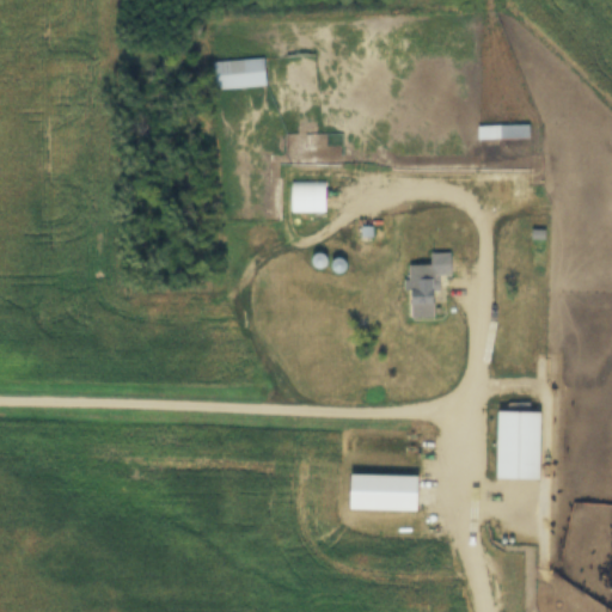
[(214,91),(267,89),(265,61),(214,62),(214,91)]
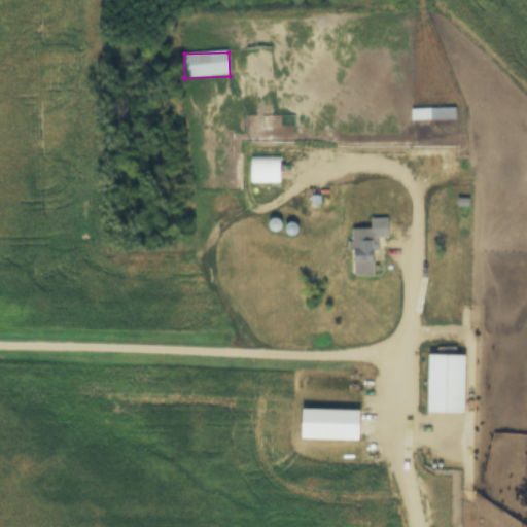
[(430,121),(456,121),(456,110),(411,110),(411,127),(430,127),(430,121)]
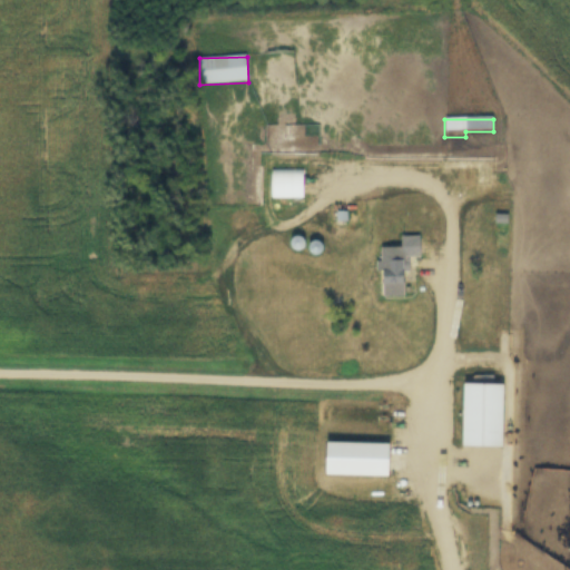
[(325,126),(292,126),(292,156),(325,156),(325,126)]
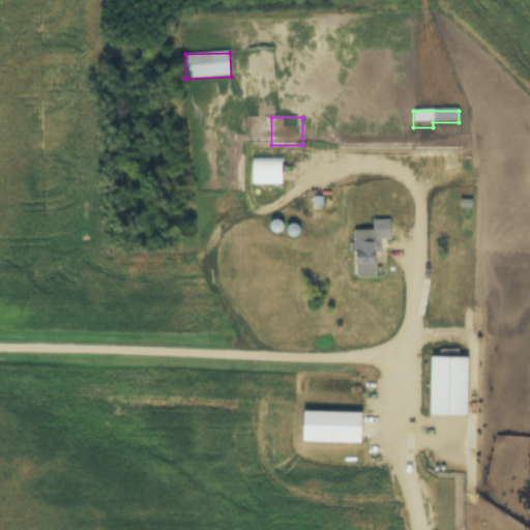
[(253,187),(282,187),(282,160),(253,160),(253,187)]
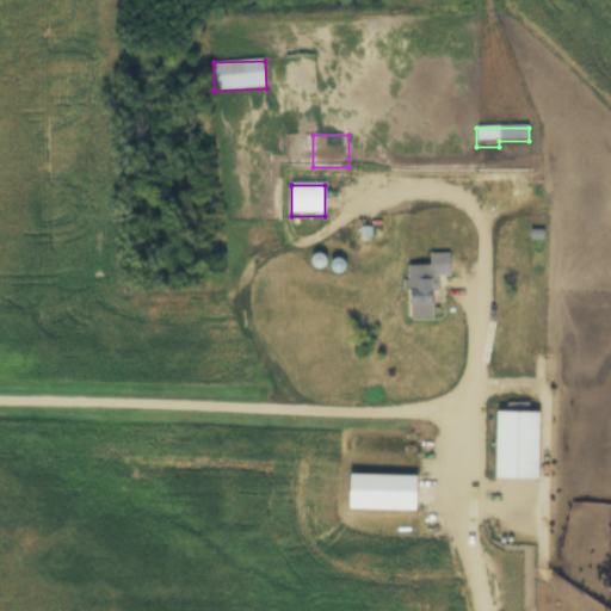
[(430,255),(430,278),(450,278),(450,255),(430,255)]
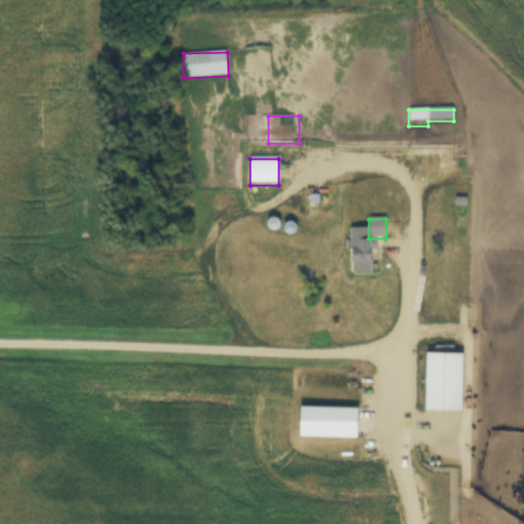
[(351,273),(372,273),(372,239),(351,239),(351,273)]
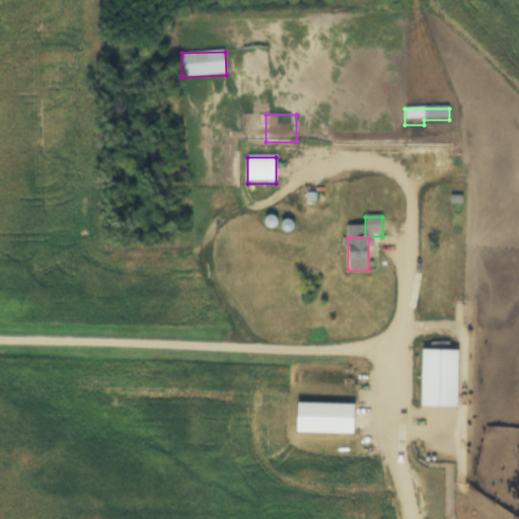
[(459,351),(421,351),(421,409),(459,409),(459,351)]
